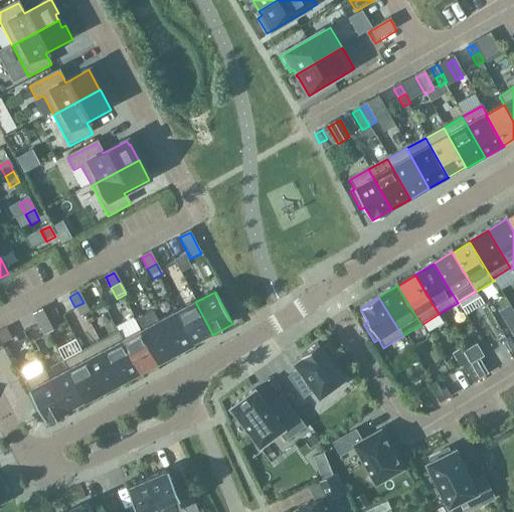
[(193,344),(211,334),(212,334),(195,302),(176,313),(193,344)]
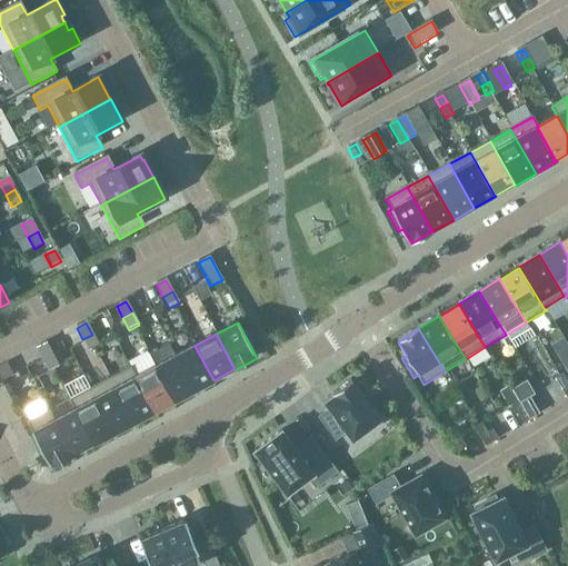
[(92,335),(82,339),(89,351),(99,346),(92,335)]
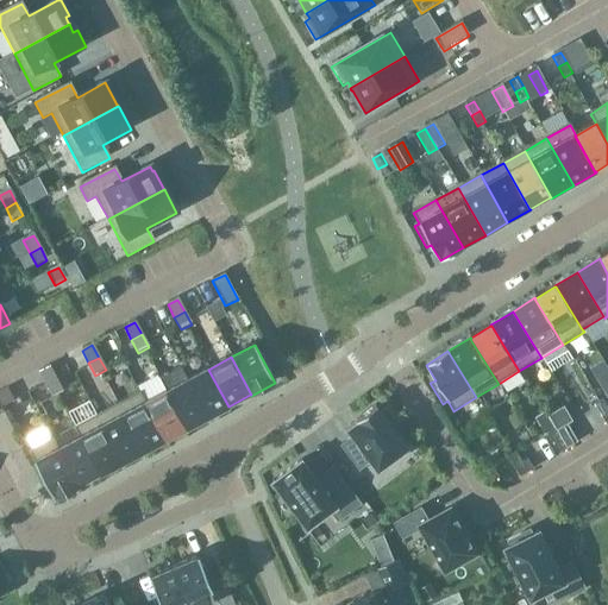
[(56,380),(49,367),(39,373),(45,385),(56,380)]
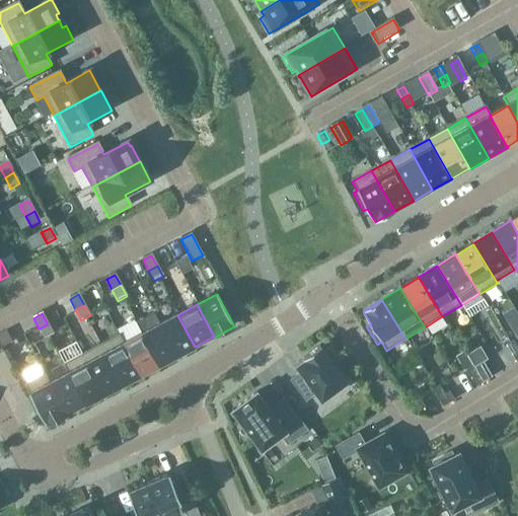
[(195,347),(177,315),(159,324),(176,357),(195,347)]
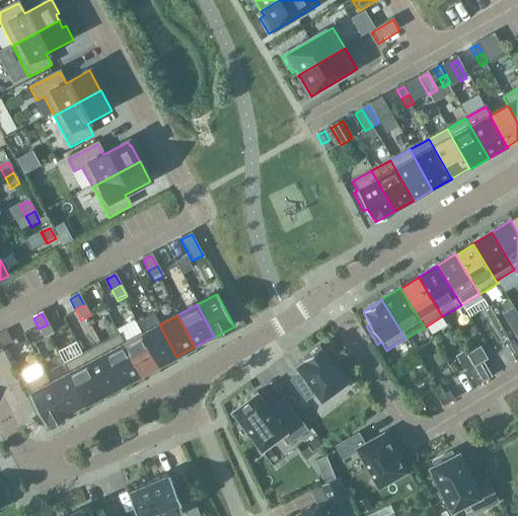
[(39,328),(45,340),(54,335),(48,324),(39,328)]
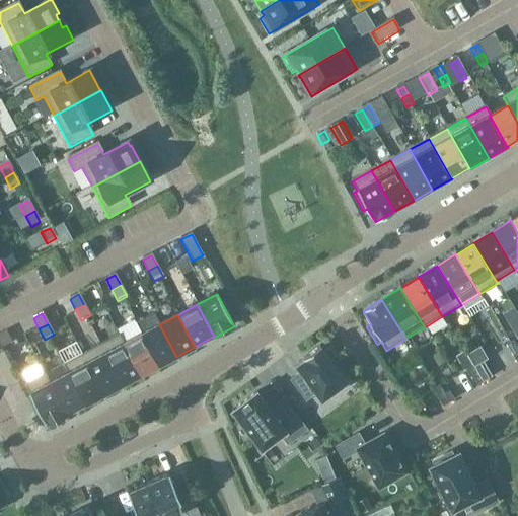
[(176,357),(159,324),(141,335),(158,366),(176,357)]
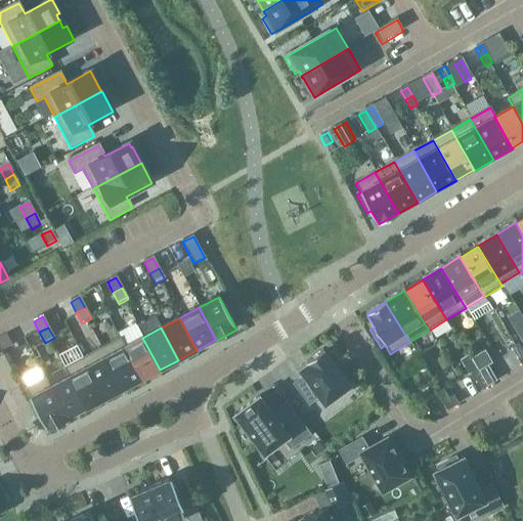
[(0,346),(3,351),(12,347),(6,336),(0,339),(0,346)]
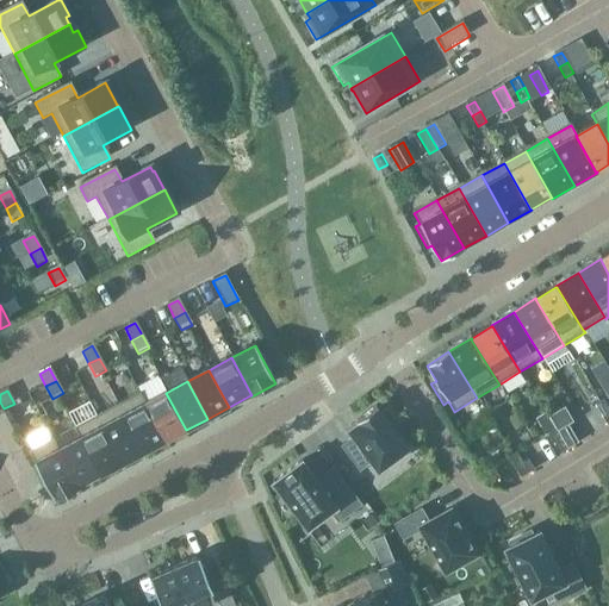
[(143,453),(165,442),(144,404),(145,404),(140,393),(118,405),(143,453)]
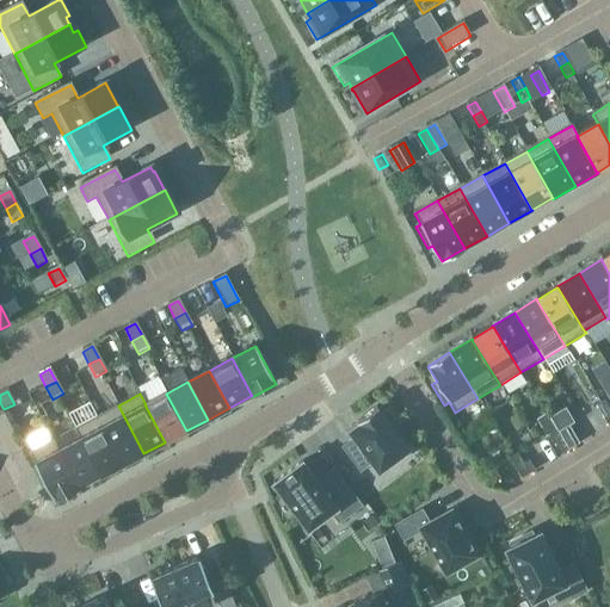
[(166,394),(146,404),(145,404),(165,443),(186,431),(166,394)]
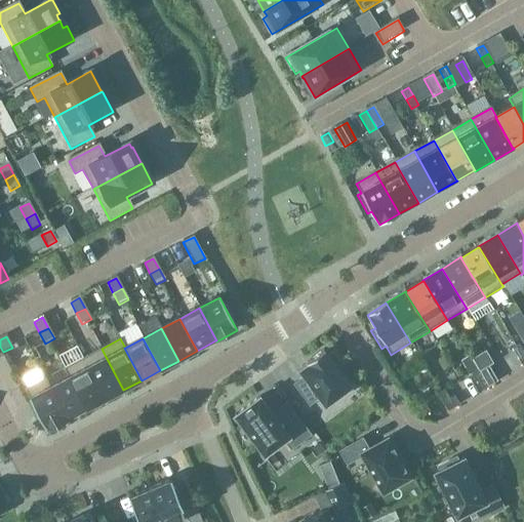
[(517,359),(523,355),(523,354),(519,346),(512,351),(517,359)]
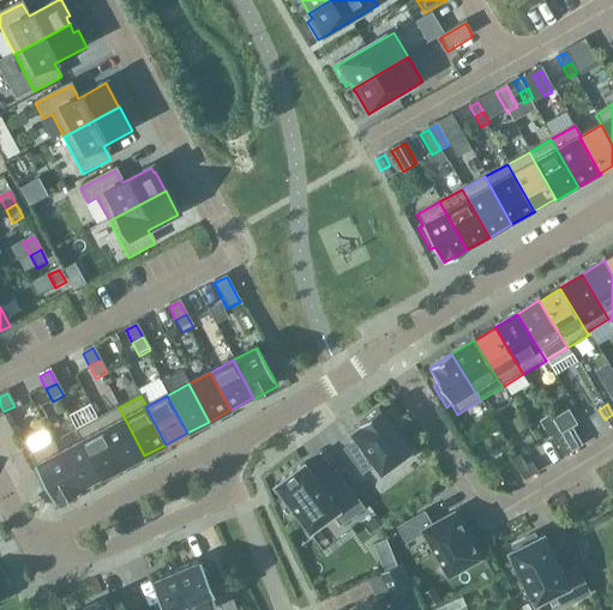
[(119,408),(97,420),(122,467),(144,456),(119,408)]
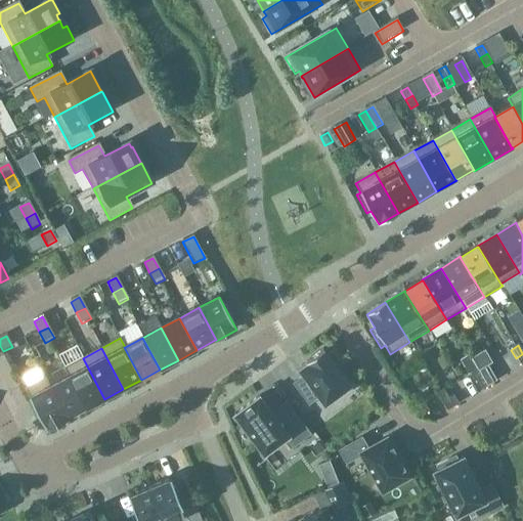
[(304,378),(294,385),(309,406),(319,398),(324,405),(349,388),(336,368),(341,364),(333,353),(327,357),(323,352),(323,351),(306,363),(307,364),(308,365),(300,372),(304,378)]
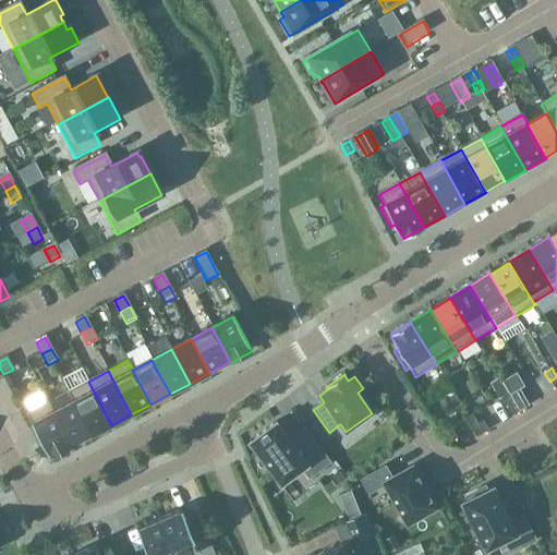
[(508,395),(513,405),(519,413),(529,407),(520,391),(524,388),(517,374),(501,384),(508,395)]
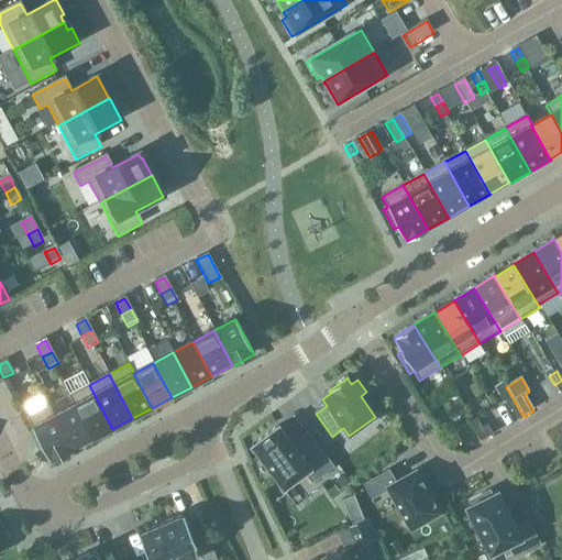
[(112,429),(89,385),(68,396),(73,406),(74,405),(92,440),(112,429)]
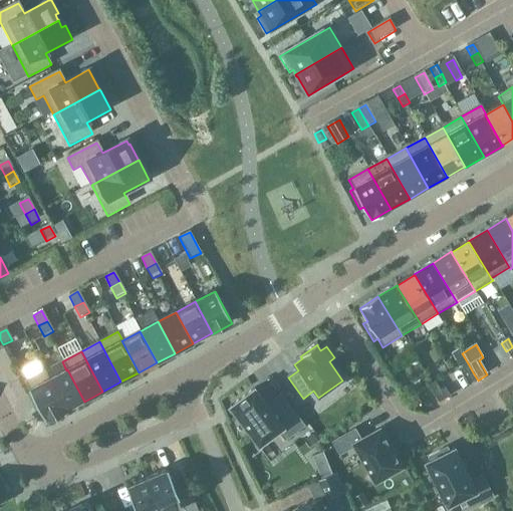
[(468,363),(461,367),(471,385),(478,380),(473,372),(468,363)]
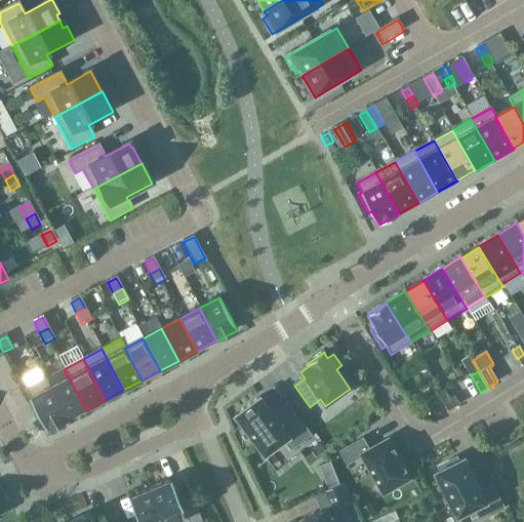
[(86,410),(69,377),(68,378),(50,388),(49,388),(67,420),(68,419),(86,410)]
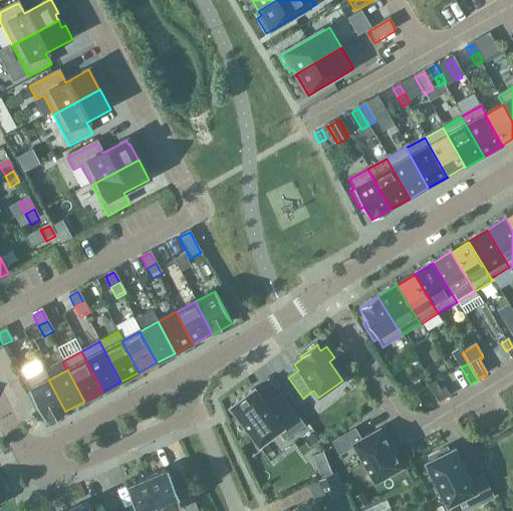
[(66,411),(65,412),(48,379),(49,379),(45,370),(24,381),(46,423),(66,412),(66,411)]
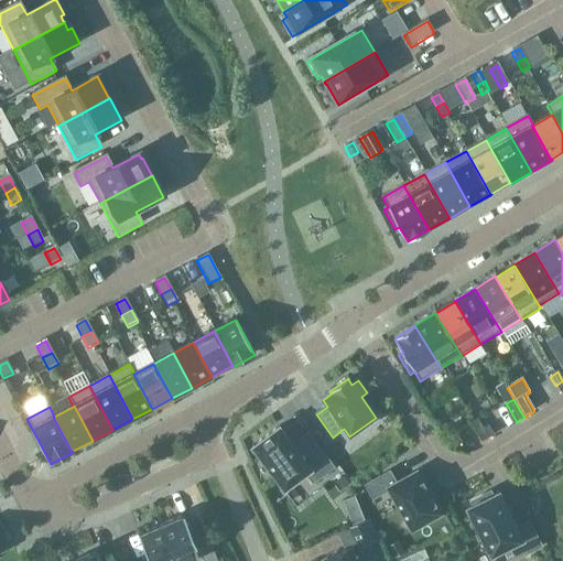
[(484,430),(477,421),(469,425),(476,434),(484,430)]
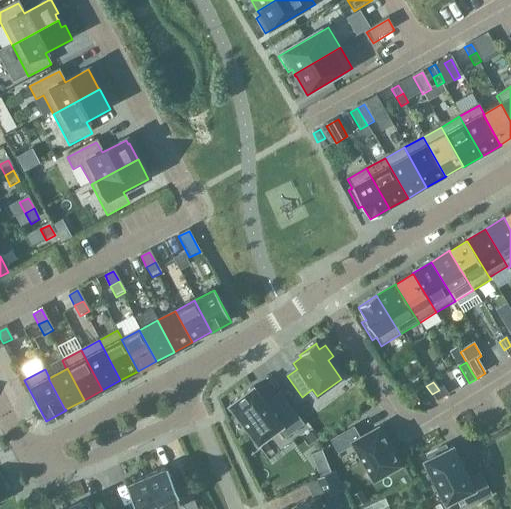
[(439,390),(432,394),(437,403),(448,396),(443,388),(439,390)]
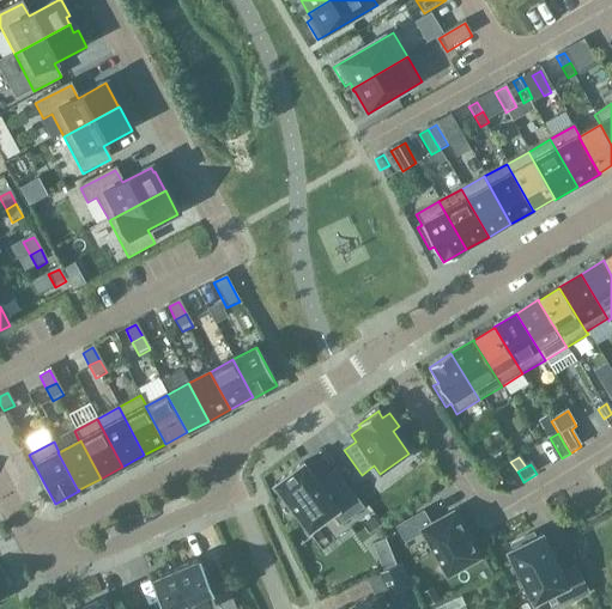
[(276,486),(274,487),(276,488),(308,531),(308,533),(309,534),(310,533),(337,513),(344,523),(363,510),(340,479),(322,492),(304,467),(303,466),(302,467),(276,486)]
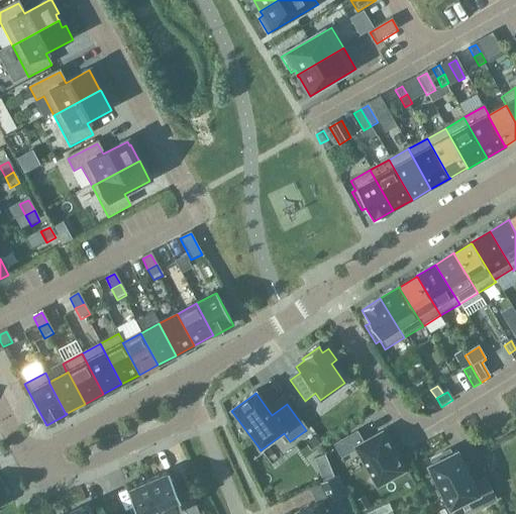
[(418,399),(409,404),(414,413),(423,408),(418,399)]
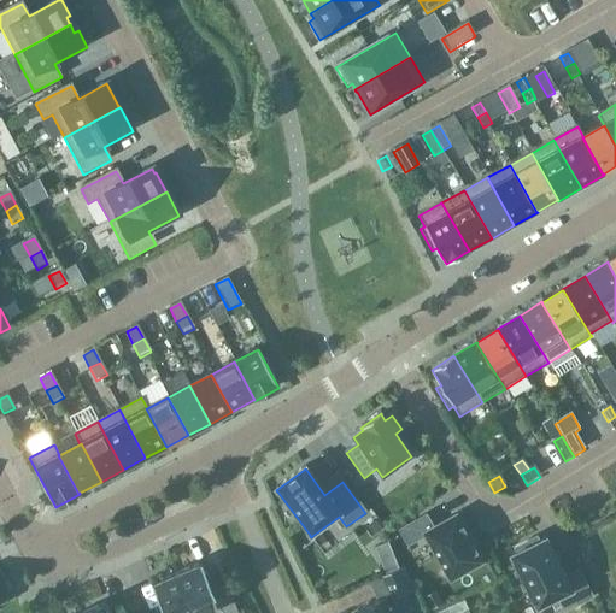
[(408,547),(424,537),(450,582),(482,565),(456,518),(434,531),(426,518),(399,532),(408,547)]
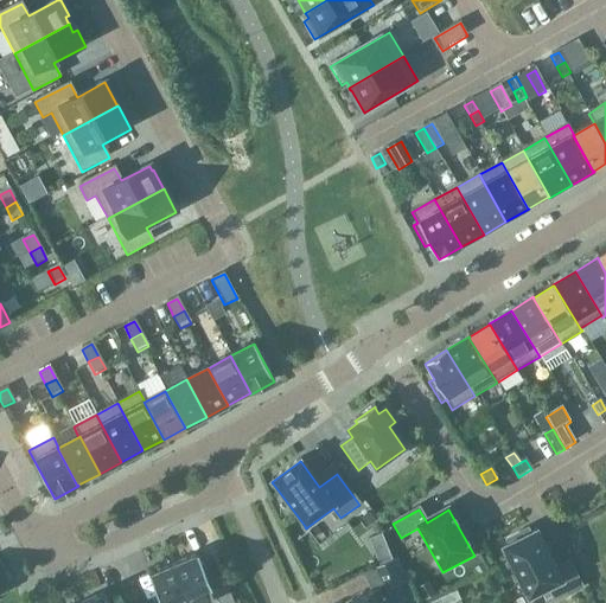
[(527,597),(528,600),(530,598),(560,583),(567,597),(582,590),(569,563),(556,570),(553,563),(547,551),(537,533),(538,533),(537,531),(535,532),(535,533),(530,534),(528,531),(506,541),(509,545),(505,547),(504,547),(502,549),(503,551),(504,551),(510,563),(505,565),(515,583),(518,581),(527,597)]
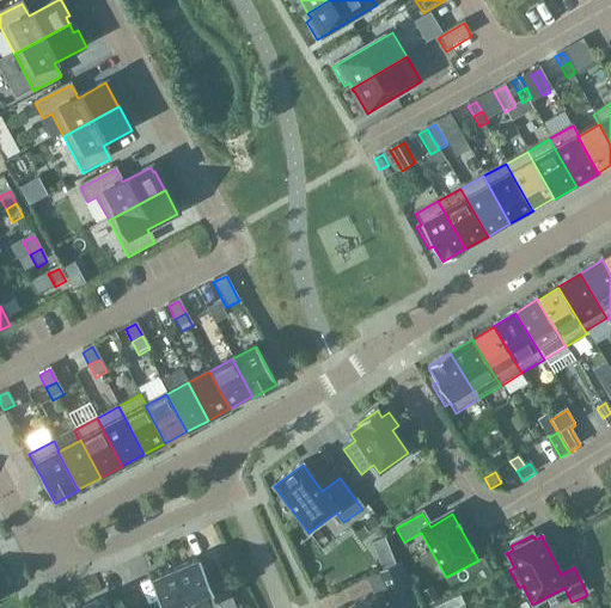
[(215,607),(219,606),(212,589),(200,562),(175,571),(190,607),(215,607)]
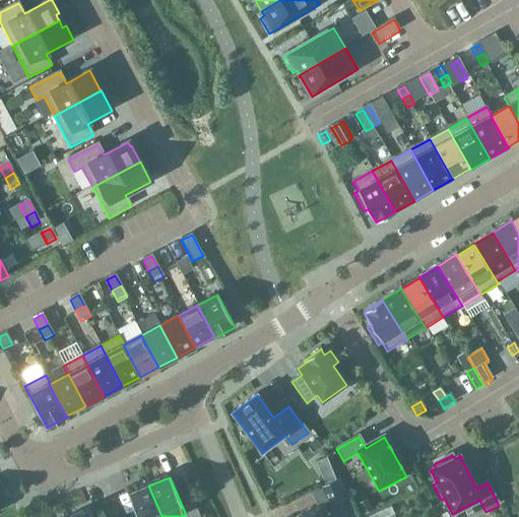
[(322,507),(303,516),(343,516),(346,515),(341,504),(340,503),(348,500),(340,481),(315,493),(322,507)]
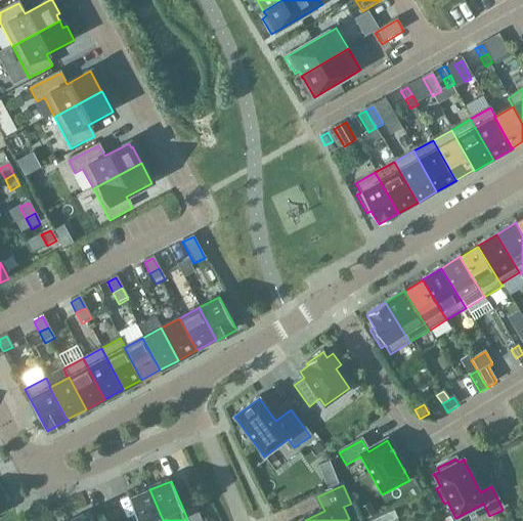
[(163,520),(149,489),(129,498),(138,520),(163,520)]
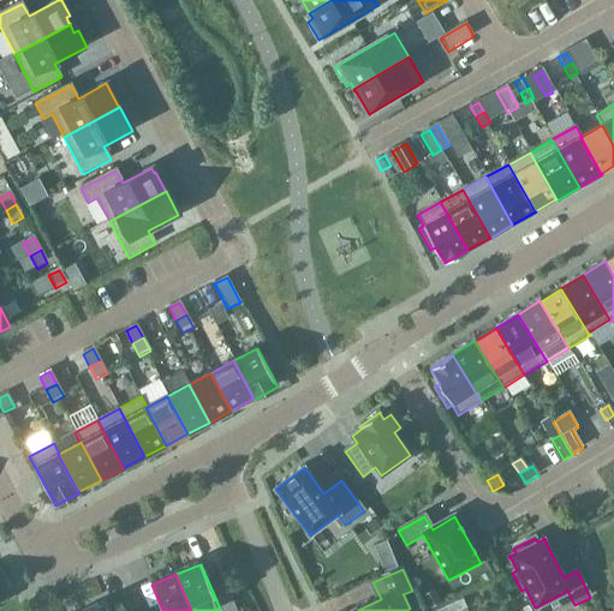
[(213,592),(220,609),(221,610),(236,610),(226,587),(213,592)]
